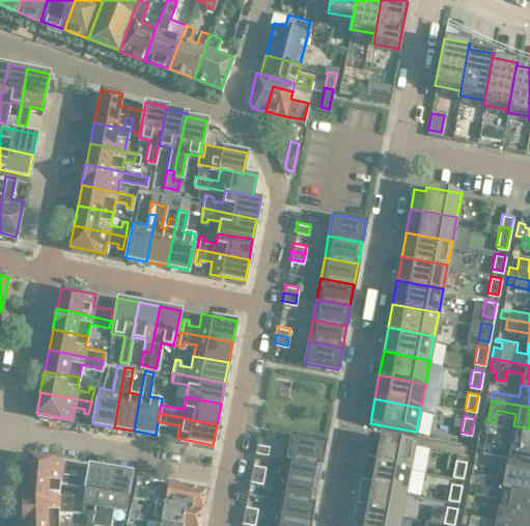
[(495,422),(487,420),(483,441),(529,449),(529,428),(513,425),(511,436),(495,433),(496,423),(495,422)]
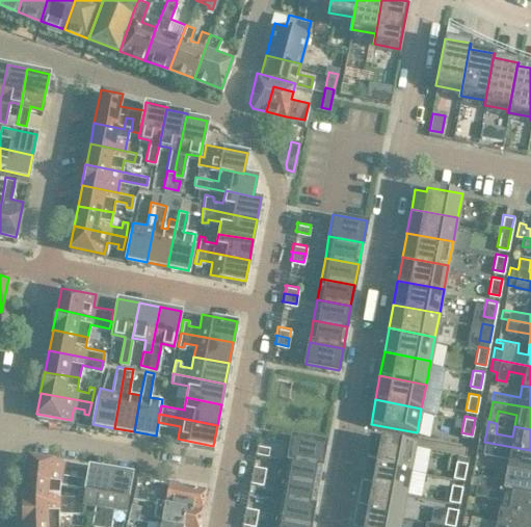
[(287,433),(283,456),(321,464),(325,441),(292,435),(287,433)]
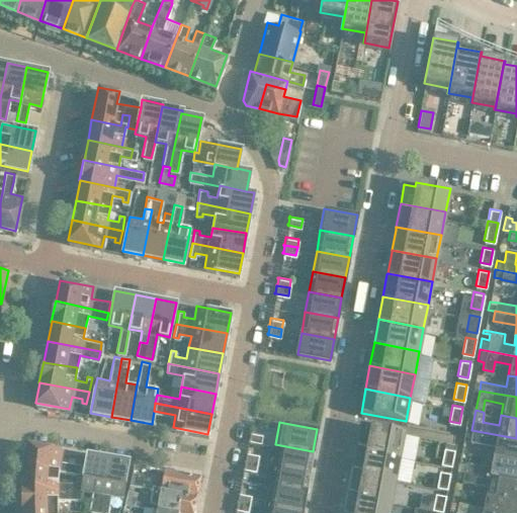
[(359,423),(358,425),(354,446),(400,455),(404,432),(359,423)]
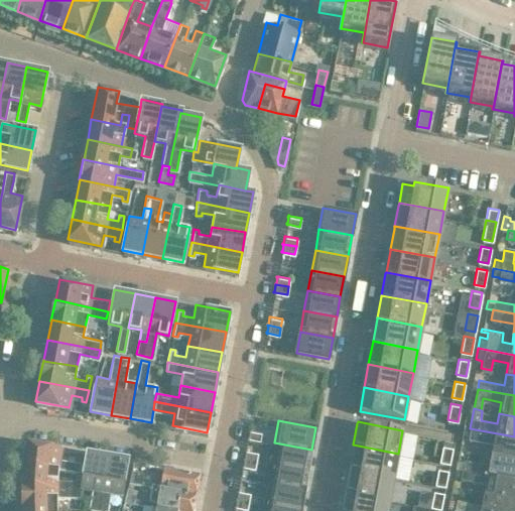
[(249,429),(248,428),(248,430),(249,430),(247,436),(246,437),(248,438),(248,437),(260,439),(261,431),(249,429)]
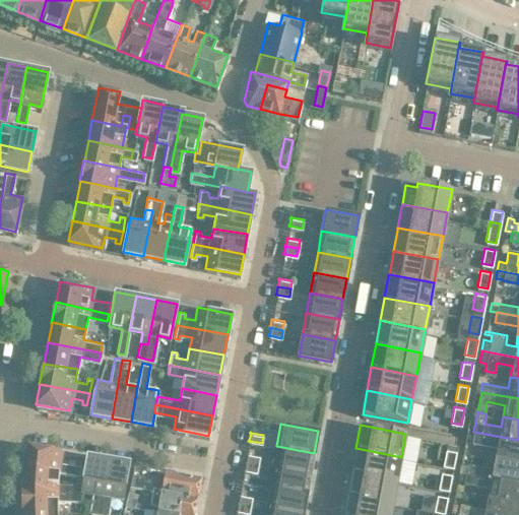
[(518,440),(473,432),(471,441),(497,445),(495,456),(518,461),(518,440)]
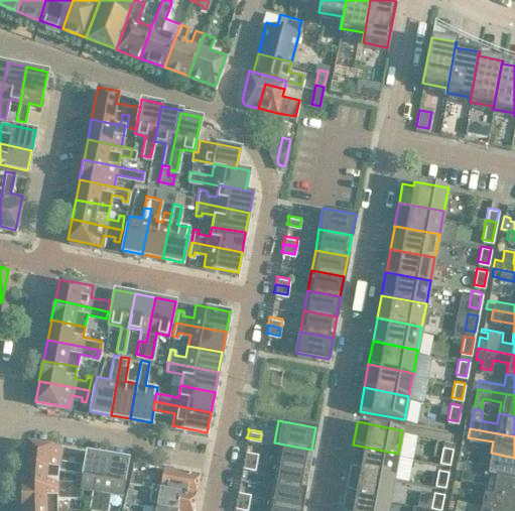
[(27,441),(23,463),(58,468),(80,471),(82,463),(58,460),(61,448),(27,441)]
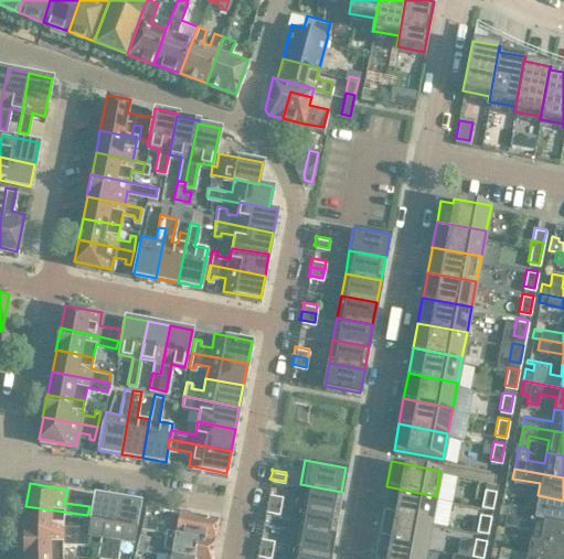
[(297,502),(296,506),(337,514),(341,492),(300,484),(299,487),(305,488),(302,503),(297,502)]
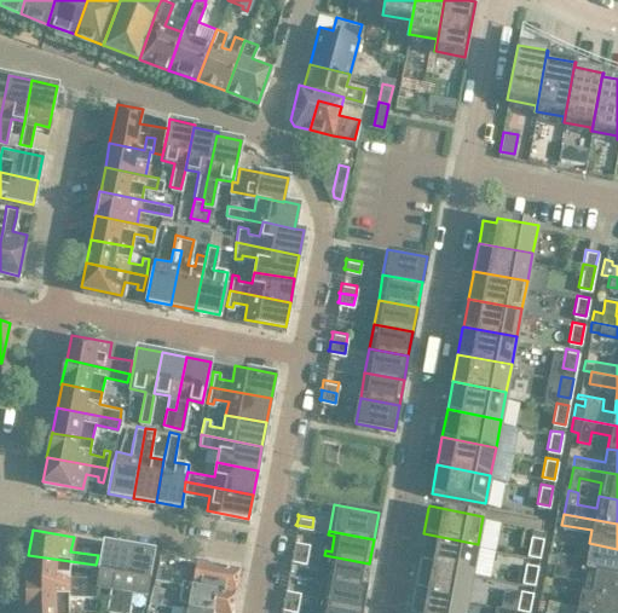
[(423,533),(423,535),(419,561),(472,571),(478,544),(423,533)]
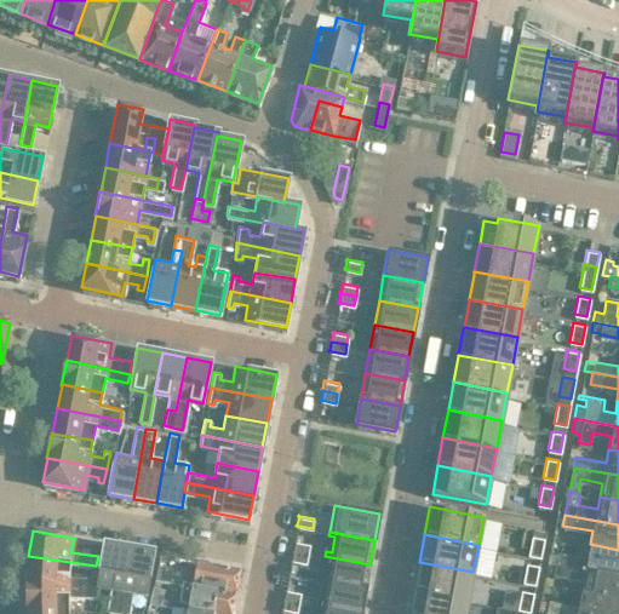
[(544,538),(532,535),(528,555),(540,557),(544,538)]
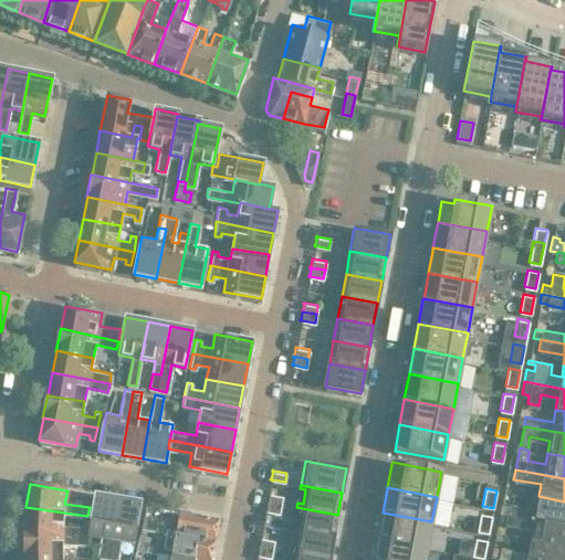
[(267,502),(281,504),(282,495),(269,493),(270,493),(268,492),(268,494),(269,494),(268,500),(267,500),(267,502)]
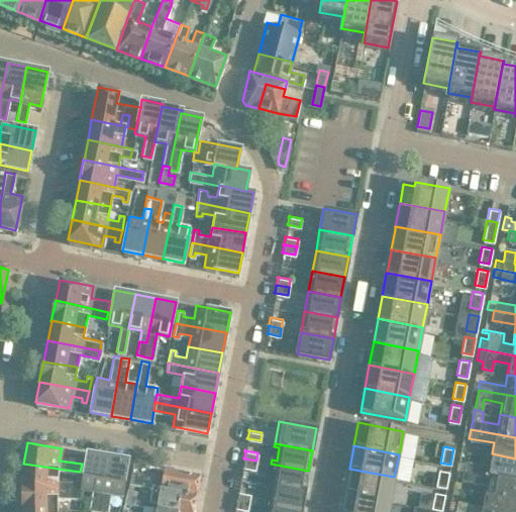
[(87,452),(82,481),(81,487),(94,489),(92,499),(90,509),(98,510),(107,455),(87,452)]
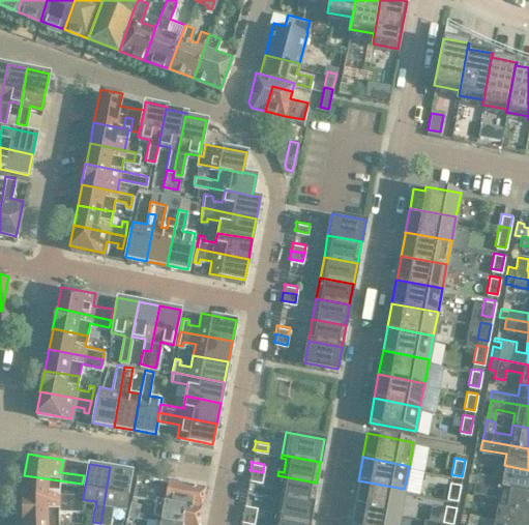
[(502,477),(483,473),(470,471),(468,479),(474,480),(528,491),(528,470),(504,465),(502,477)]
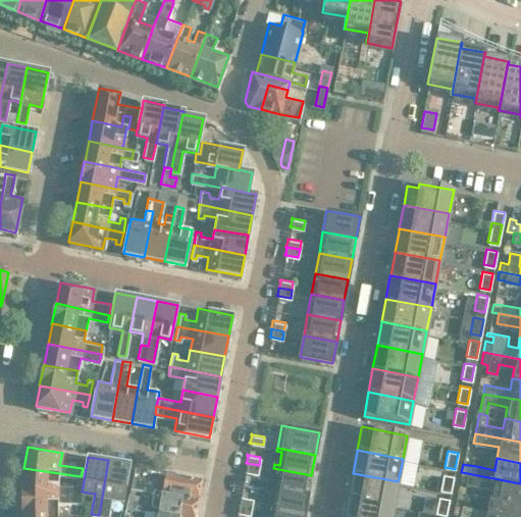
[(108,460),(99,515),(107,516),(110,497),(123,499),(128,464),(108,460)]
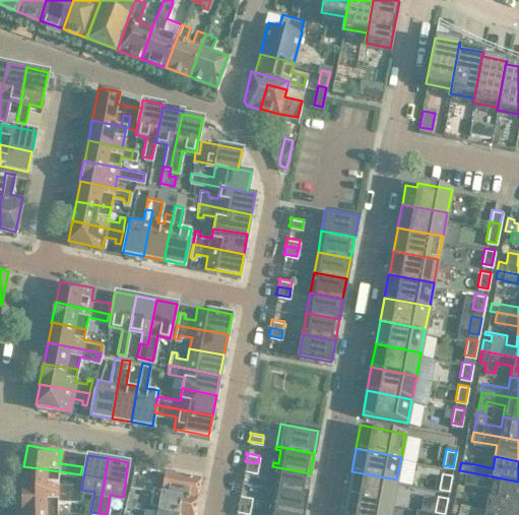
[(256,471),(258,463),(245,461),(245,462),(244,468),(243,468),(243,469),(244,469),(256,471)]
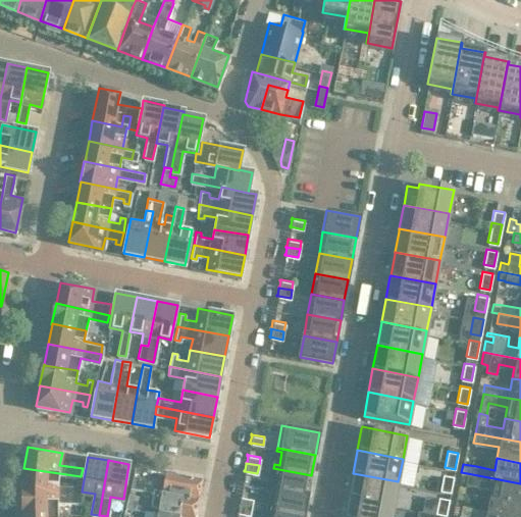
[(59,473),(23,468),(23,469),(22,490),(82,495),(82,492),(83,485),(58,484),(59,473)]
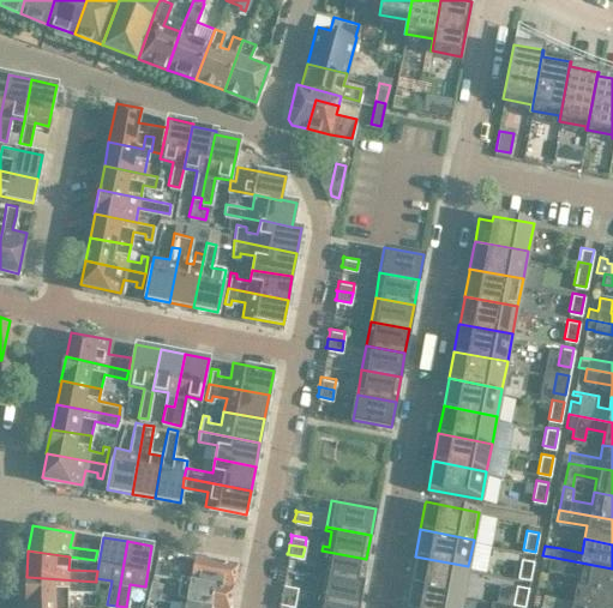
[(323,576),(362,583),(366,559),(322,551),(317,575),(323,576)]
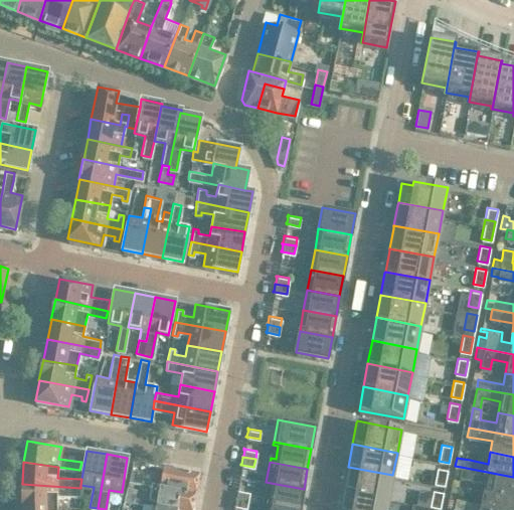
[(163,464),(161,477),(142,473),(143,470),(131,467),(128,479),(129,479),(143,481),(195,491),(198,471),(163,464)]
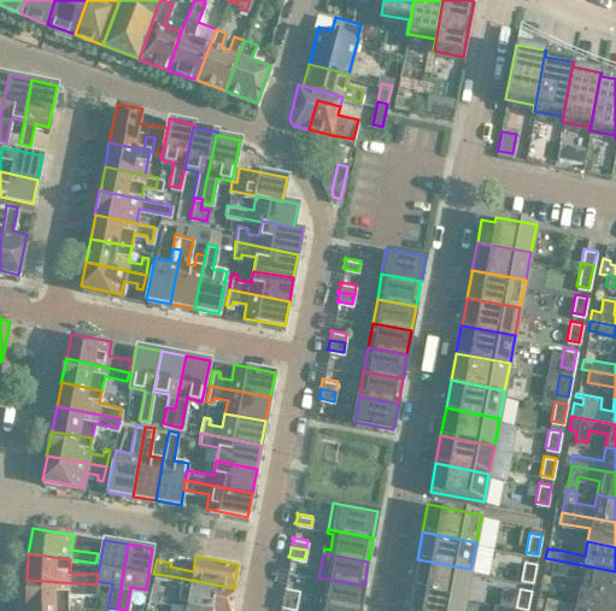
[(417,559),(417,560),(412,586),(465,597),(470,569),(417,559)]
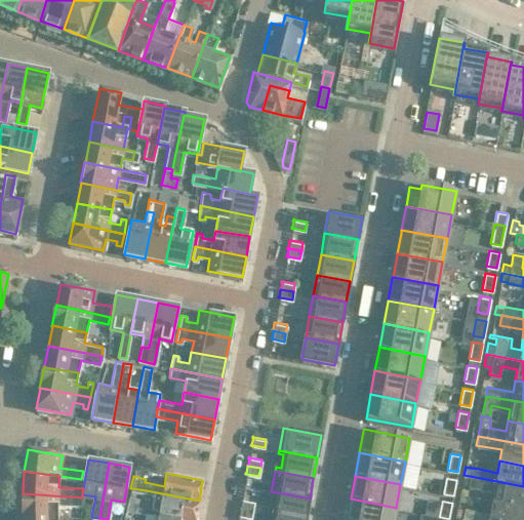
[(455,478),(445,476),(442,492),(452,494),(455,478)]
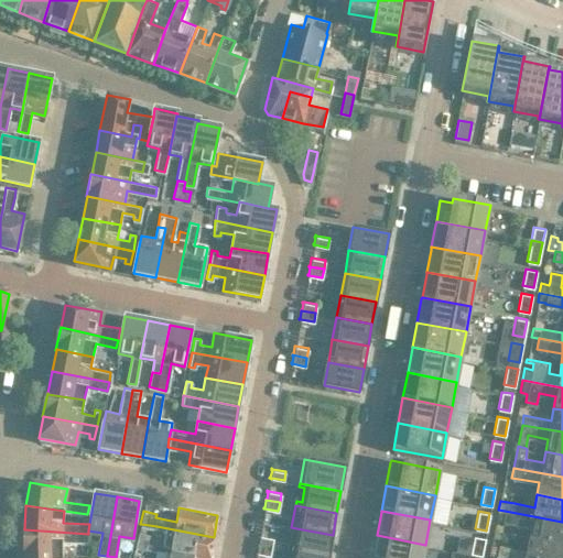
[(562,522),(505,511),(504,521),(531,526),(529,538),(562,544),(562,522)]
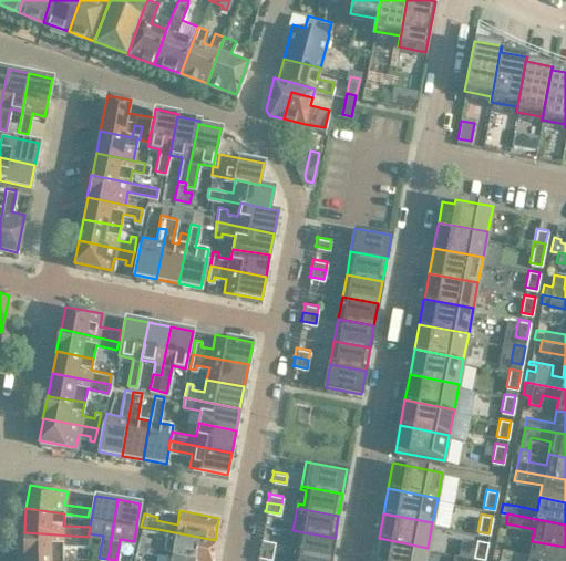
[(211,560),(215,540),(157,529),(156,539),(158,540),(157,546),(147,544),(150,536),(140,532),(135,548),(172,554),(207,560),(211,560)]
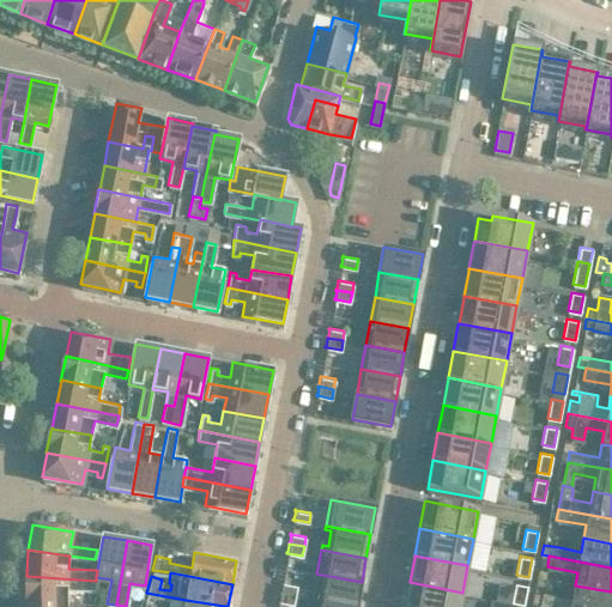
[(362,582),(322,575),(319,594),(308,593),(307,598),(357,606),(362,582)]
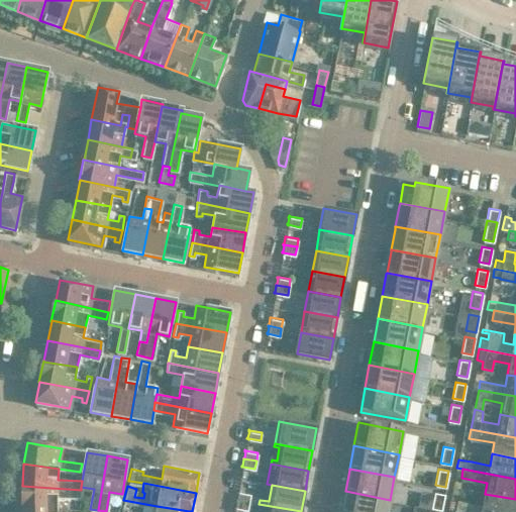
[(81,490),(22,486),(21,487),(21,510),(22,510),(57,509),(57,497),(79,498),(81,490)]
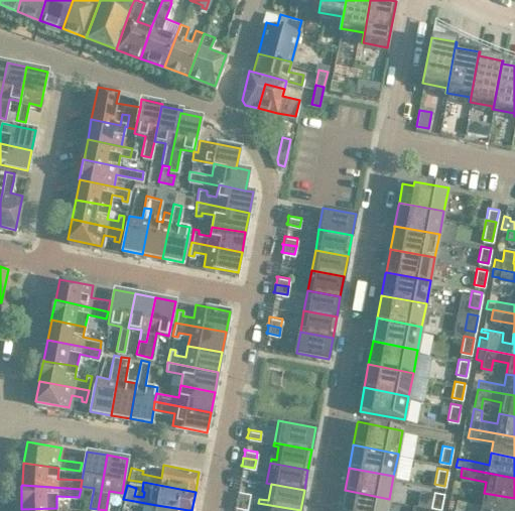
[(235,498),(249,500),(250,492),(238,490),(237,490),(237,491),(236,497),(235,497),(235,498)]
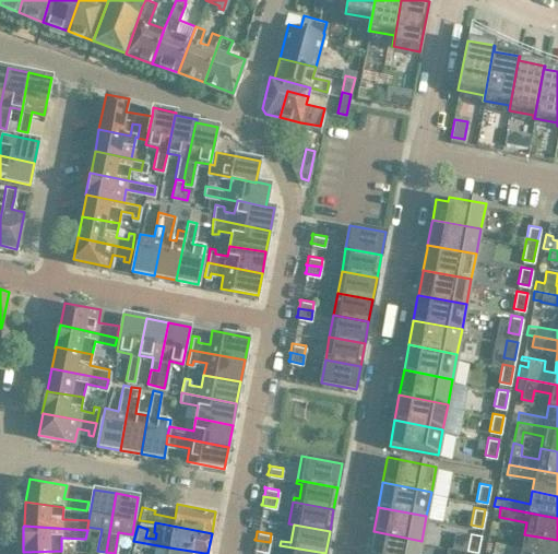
[(374,531),(374,532),(368,553),(418,553),(422,541),(374,531)]
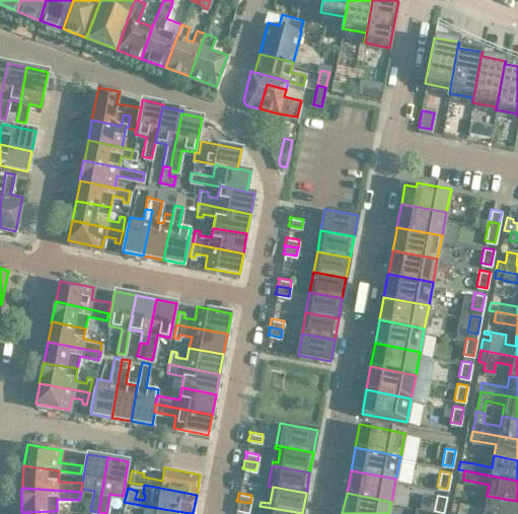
[(446,495),(436,493),(433,509),(443,511),(446,495)]
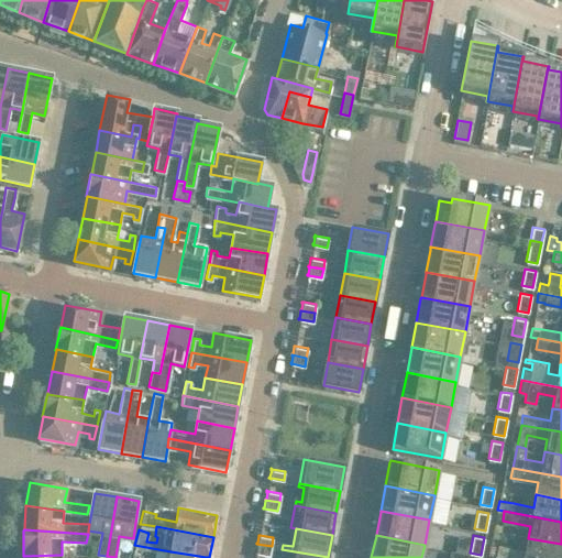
[(561,557),(561,544),(528,538),(527,538),(525,551),(497,546),(496,555),(514,557),(561,557)]
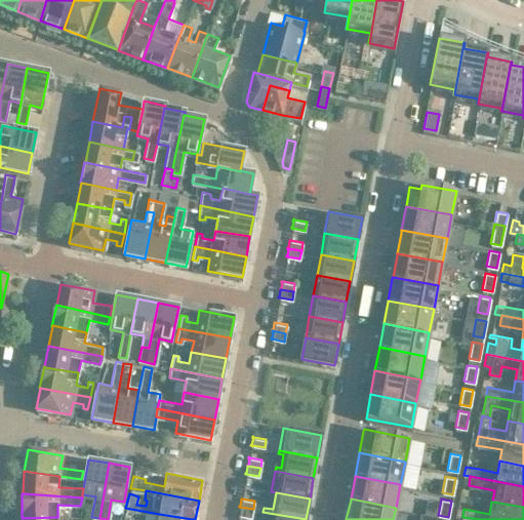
[(251,517),(253,509),(239,507),(240,508),(239,514),(238,514),(238,515),(239,515),(251,517)]
